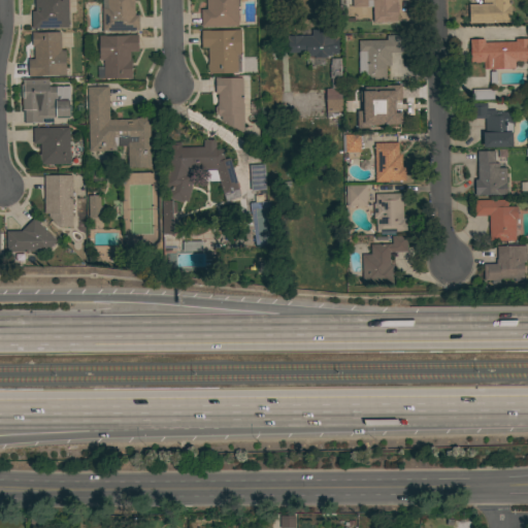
[(67,0),(68,28),(32,29),(31,11),(34,11),(34,0),(67,0)]
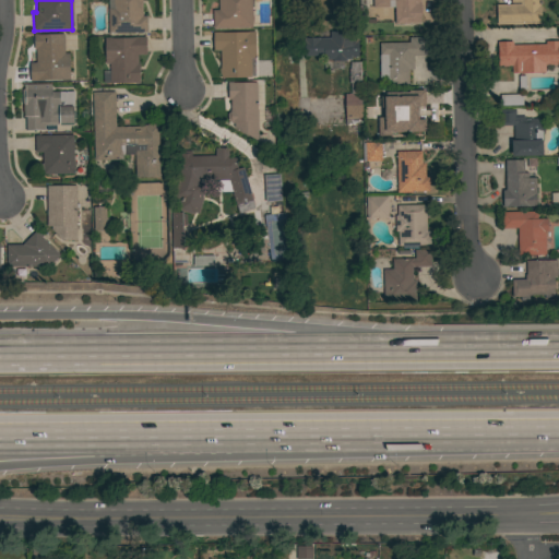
[(108,33),(107,0),(141,0),(141,16),(146,16),(146,33),(108,33)]
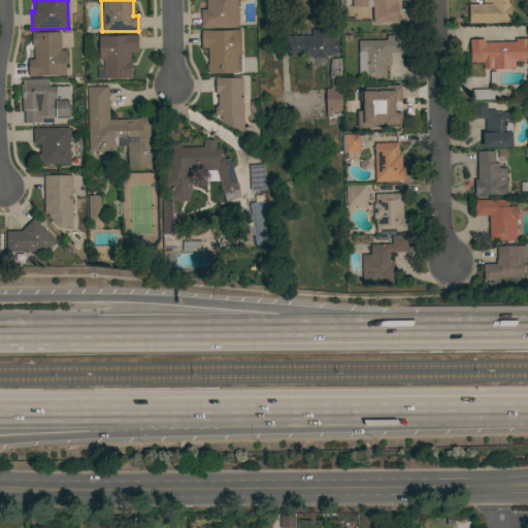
[(237,0),(237,26),(200,27),(200,9),(205,9),(205,0),(237,0)]
